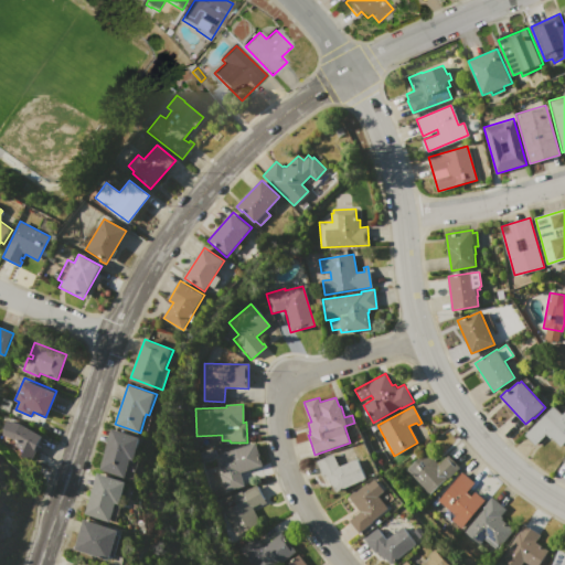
[(525,435),(553,406),(561,414),(564,409),(564,441),(560,447),(545,433),(534,444),(525,435)]
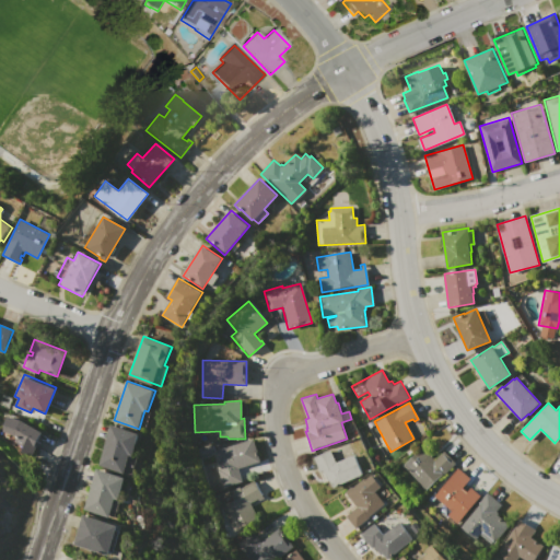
[(2,430),(8,417),(20,420),(42,431),(32,456),(22,452),(24,446),(11,441),(13,434),(2,430)]
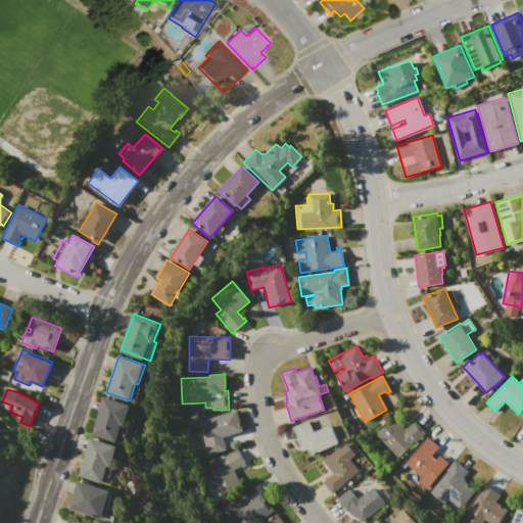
[(92,435),(104,396),(131,405),(124,426),(121,425),(114,442),(92,435)]
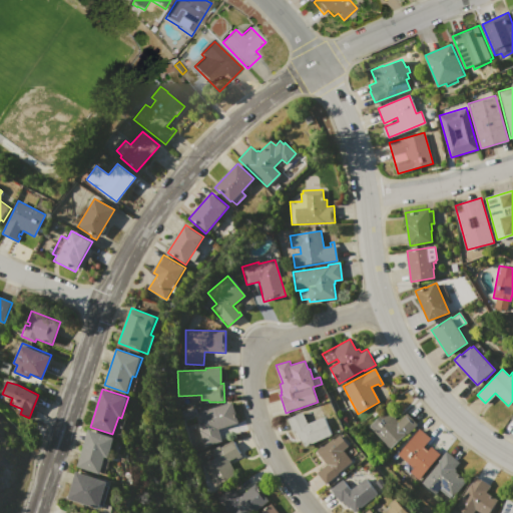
[(196,414),(231,402),(238,422),(218,428),(221,440),(203,446),(199,431),(201,430),(196,414)]
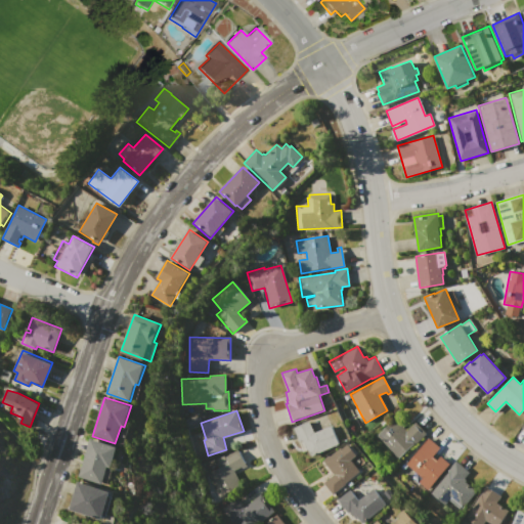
[(377,435),(395,418),(406,430),(415,422),(426,433),(398,459),(377,435)]
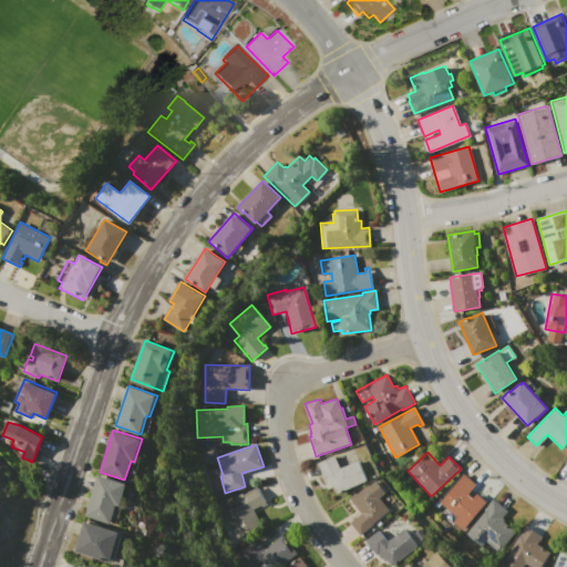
[(318,463),(333,456),(339,468),(357,460),(367,480),(334,494),(332,487),(330,488),(318,463)]
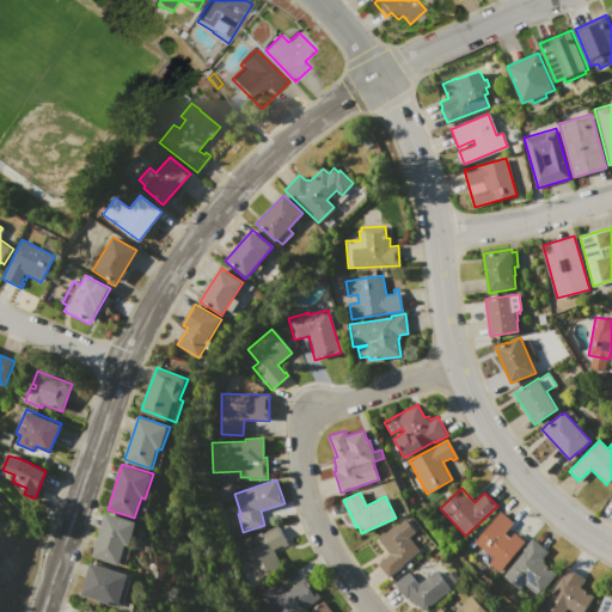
[(91,556),(106,512),(136,522),(128,546),(126,545),(118,565),(91,556)]
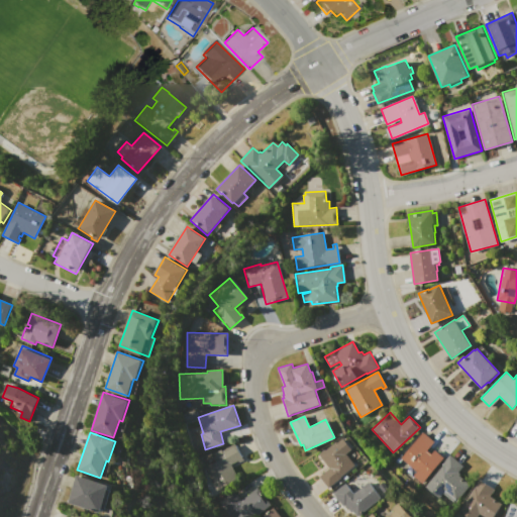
[(401,457),(422,432),(433,442),(426,450),(430,454),(434,449),(443,457),(420,484),(411,476),(416,471),(401,457)]
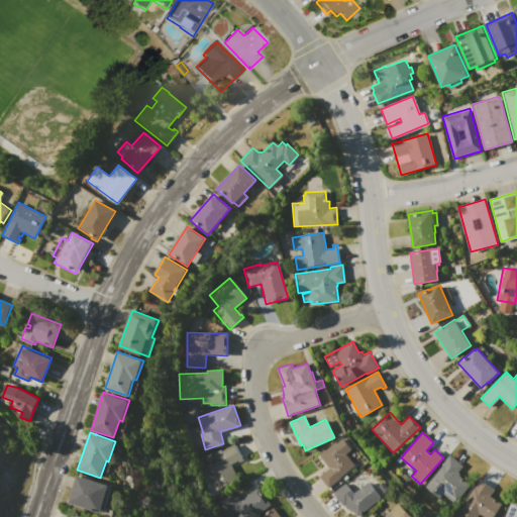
[(319,477),(330,469),(318,453),(325,448),(325,449),(336,440),(337,442),(343,438),(351,448),(345,453),(355,466),(327,487),(319,477)]
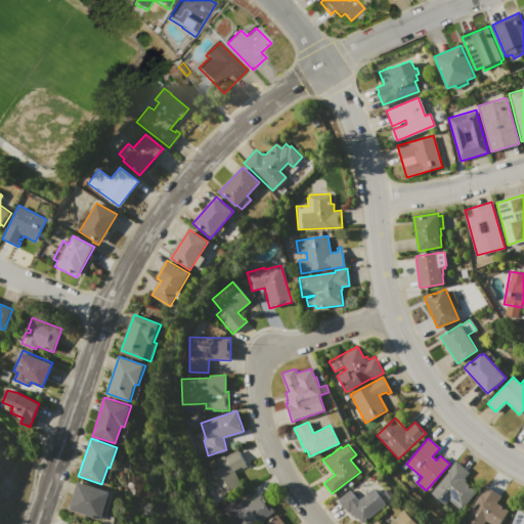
[(205,475),(218,468),(215,463),(216,463),(215,460),(223,454),(224,457),(237,450),(247,467),(242,469),(241,467),(234,471),(242,485),(217,498),(205,475)]
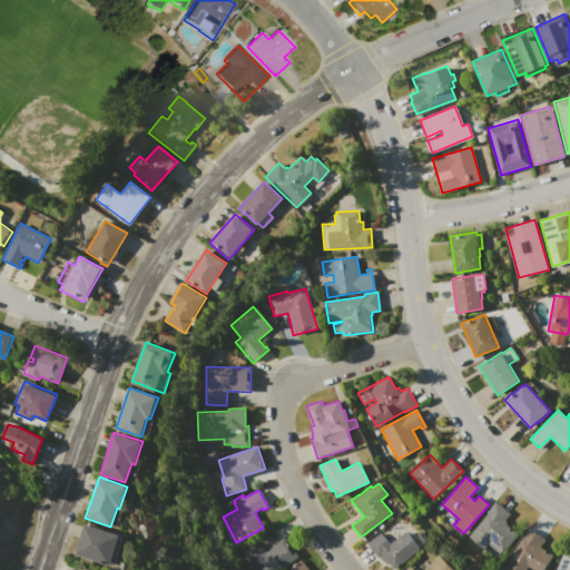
[(468,537),(489,512),(488,511),(495,501),(510,513),(504,520),(518,531),(501,551),(490,542),(483,550),(468,537)]
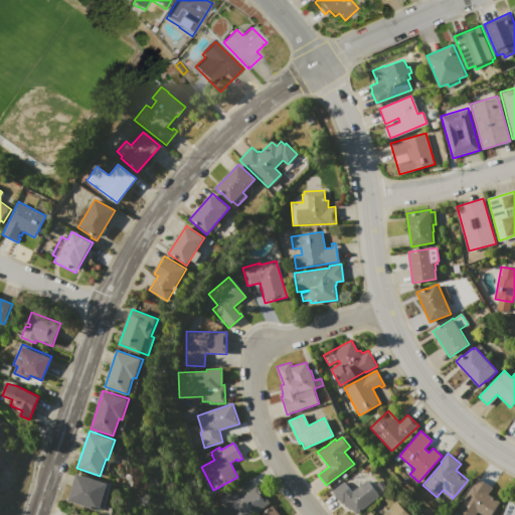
[(68,500),(77,474),(108,485),(107,487),(111,489),(104,509),(100,508),(99,511),(68,500)]
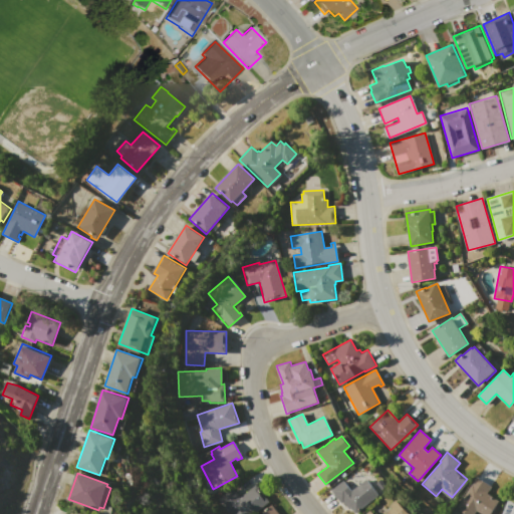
[(465,513),(456,508),(477,477),(491,487),(486,494),(498,501),(496,504),(497,505),(492,513),(482,513),(476,510),(473,513),(465,513)]
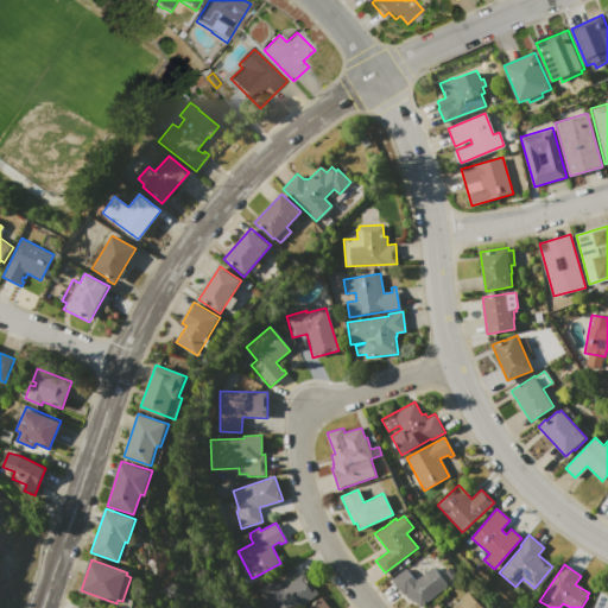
[(406,594),(404,595),(392,580),(406,568),(416,581),(432,567),(448,586),(422,607),(416,600),(413,602),(406,594)]
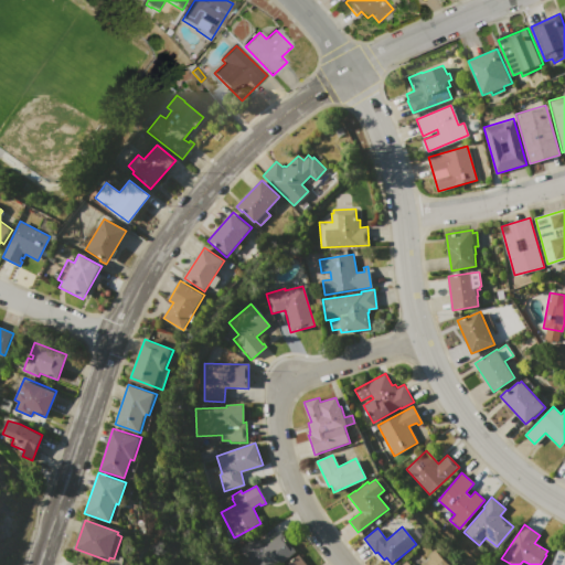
[(252,564),(240,548),(255,537),(263,547),(281,533),(296,551),(277,564),(252,564)]
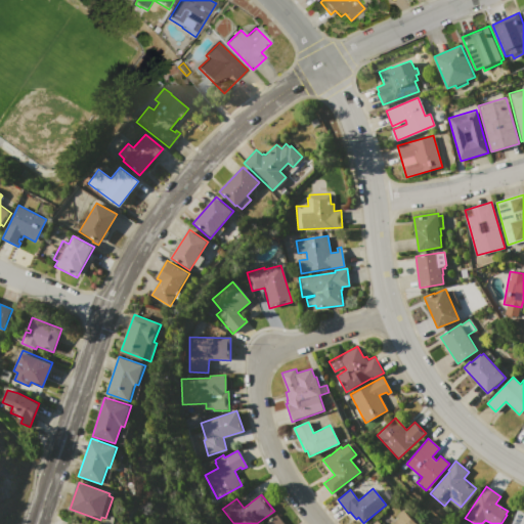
[(373,523),(378,520),(381,523),(392,523),(399,517),(397,515),(402,510),(416,523),(373,523)]
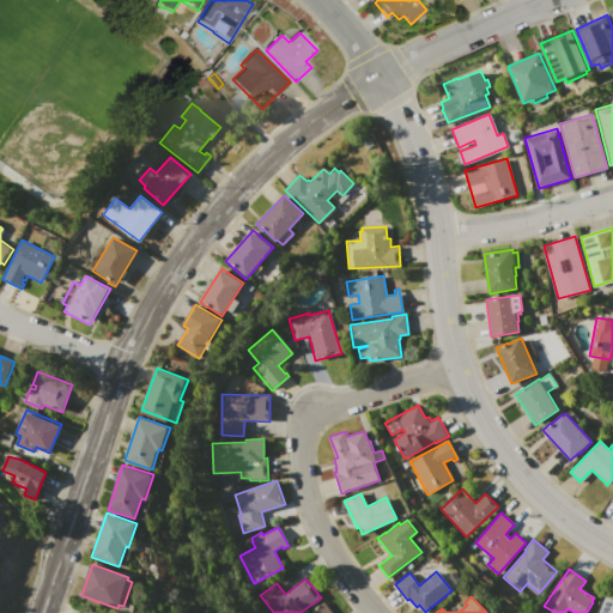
[(595,612),(602,596),(612,600),(612,612),(595,612)]
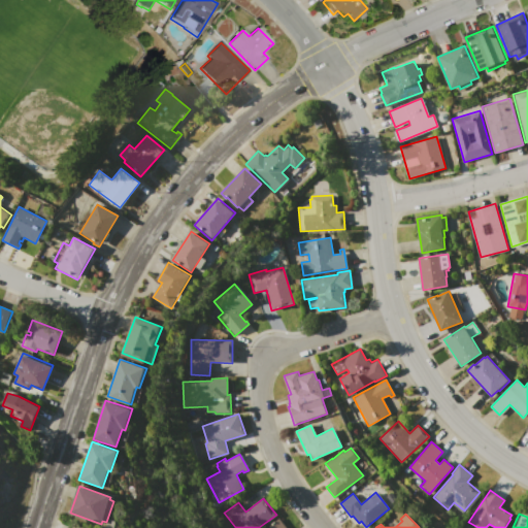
[(271,527),(269,525),(279,518),(287,527),(271,527)]
